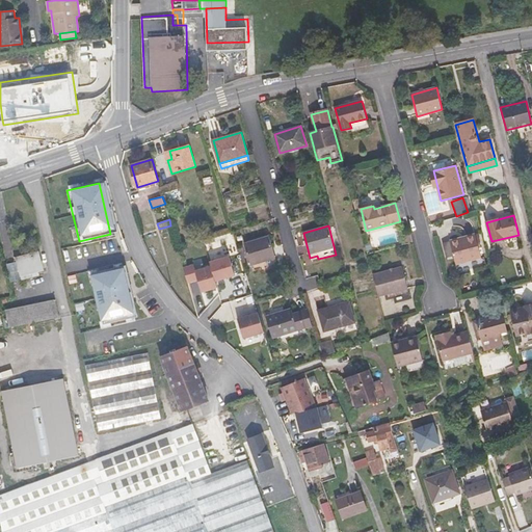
[(162,238),(173,235),(170,228),(160,231),(162,238)]
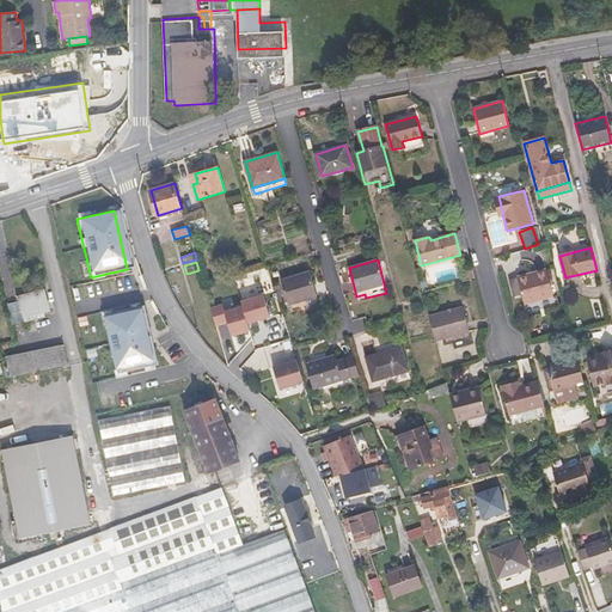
[(464,267),(467,281),(476,280),(471,264),(464,267)]
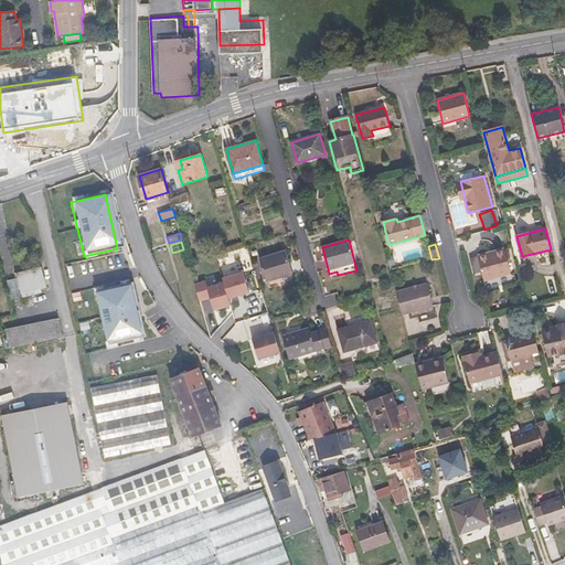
[(484,279),(484,280),(512,273),(505,248),(478,256),(479,262),(484,279)]
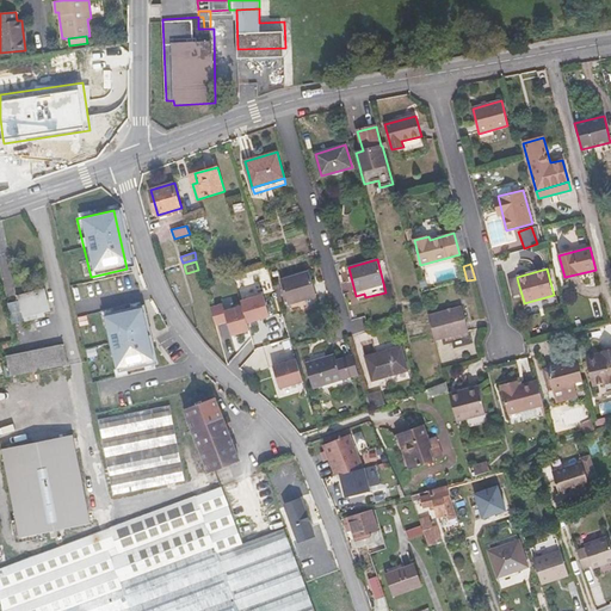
[(288,304),(316,295),(309,272),(281,281),(288,304)]
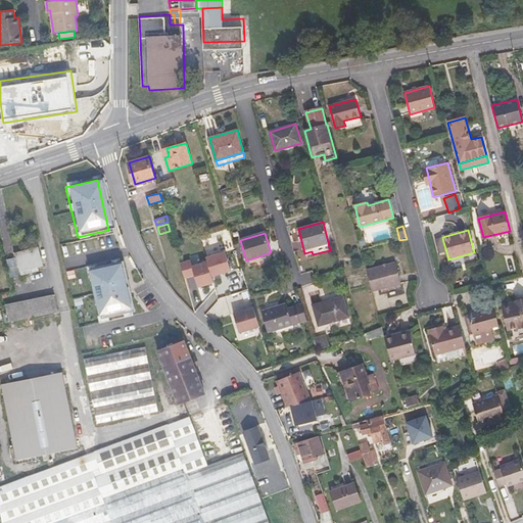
[(443,242),(442,237),(434,240),(439,260),(448,258),(443,242)]
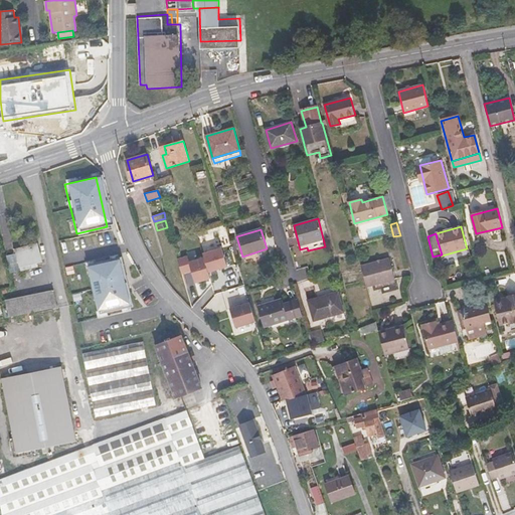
[(231,239),(235,255),(239,254),(234,238),(231,239)]
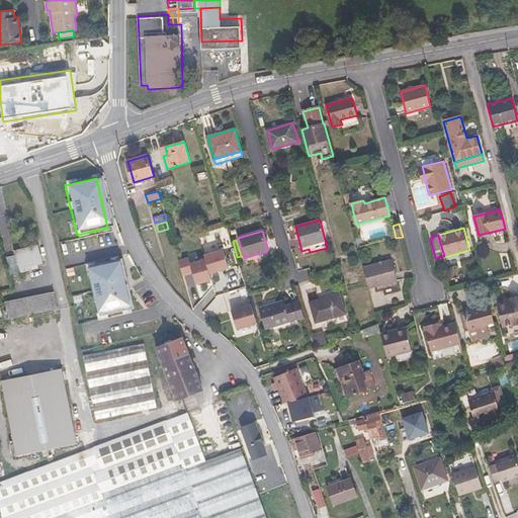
[(20,268),(37,263),(42,262),(37,245),(16,252),(20,268)]
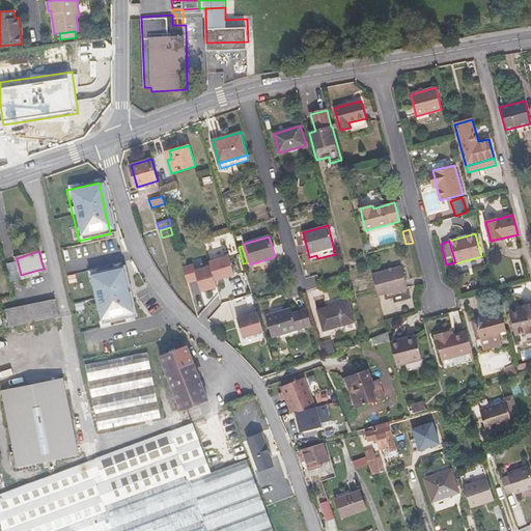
[(229,256),(210,261),(211,266),(215,280),(234,275),(229,256)]
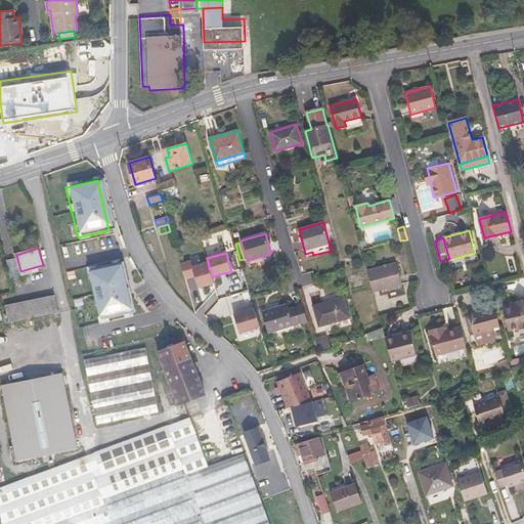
[(273,260),(271,253),(247,261),(249,267),(273,260)]
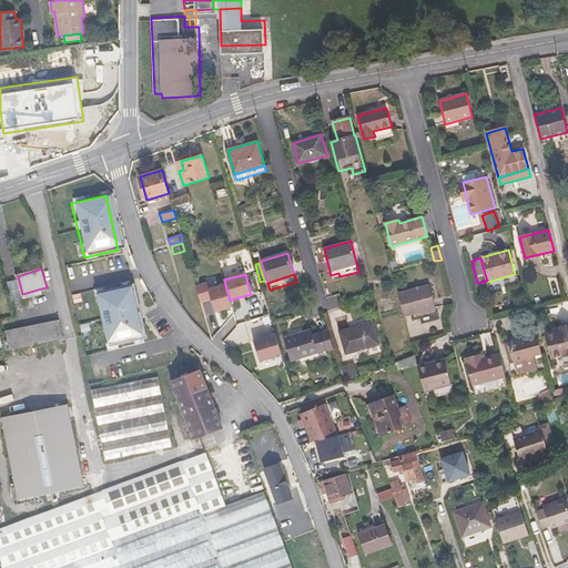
[(7,283),(13,300),(23,296),(17,280),(7,283)]
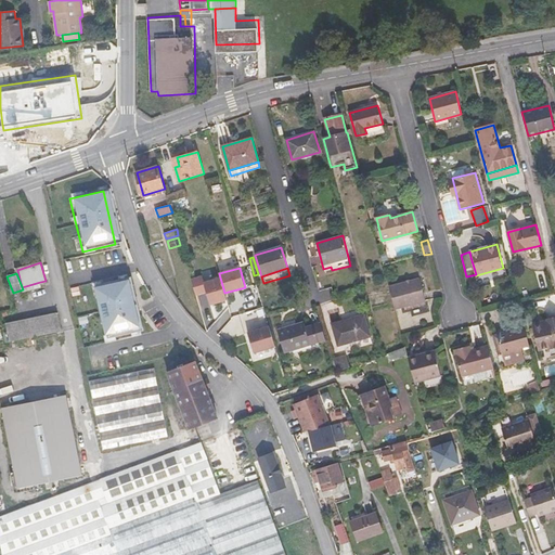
[(224,293),(220,278),(205,282),(203,276),(192,280),(196,295),(207,292),(210,305),(227,299),(224,293)]
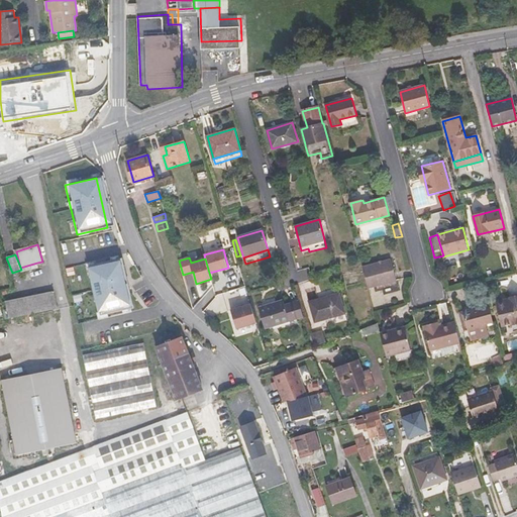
[(391,260),(363,267),(368,288),(397,280),(391,260)]
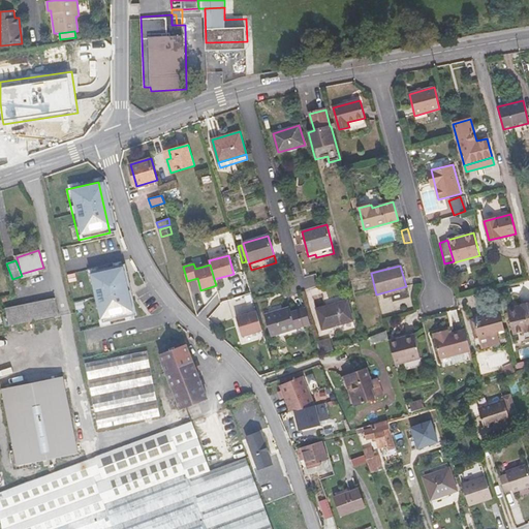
[(119,268),(88,275),(99,324),(130,317),(119,268)]
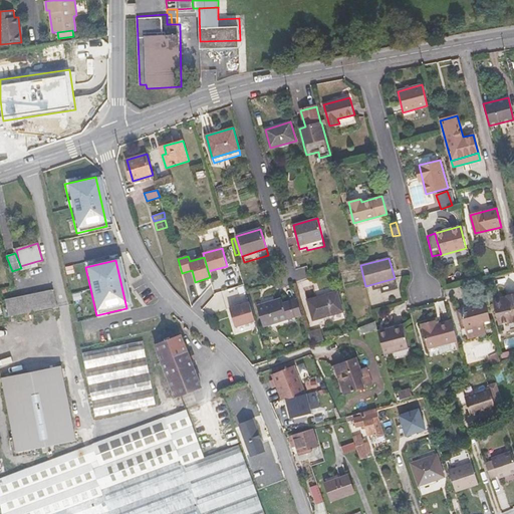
[(39,266),(37,261),(20,266),(22,271),(39,266)]
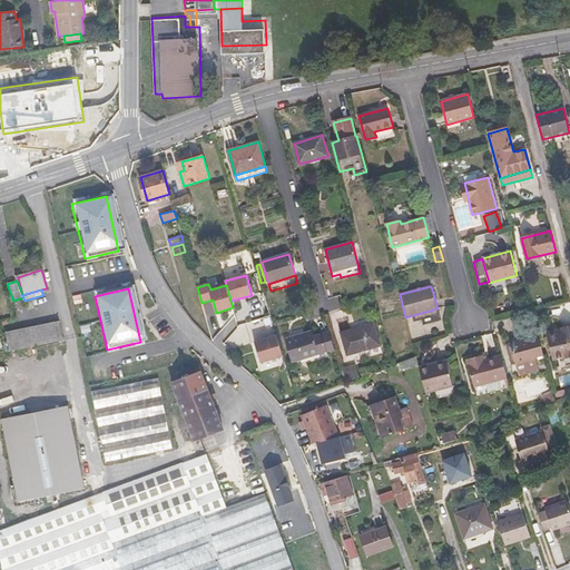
[(10,350),(64,340),(59,321),(7,332),(10,350)]
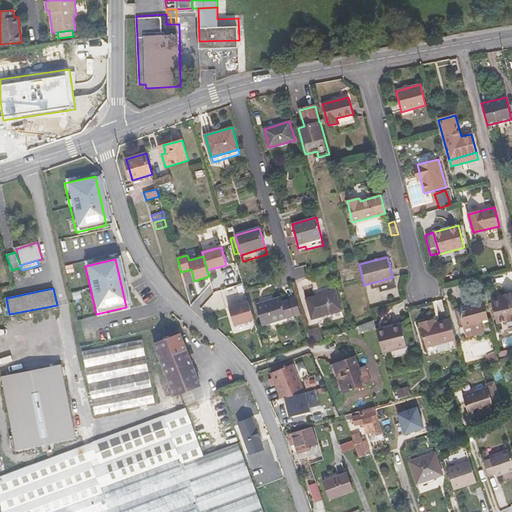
[(311,319),(325,315),(327,321),(342,317),(335,291),(305,299),(311,319)]
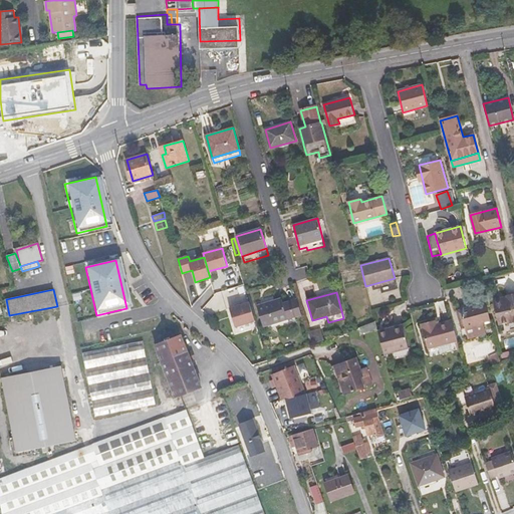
[(513,320),(513,293),(507,296),(507,298),(493,302),(499,325),(513,320)]
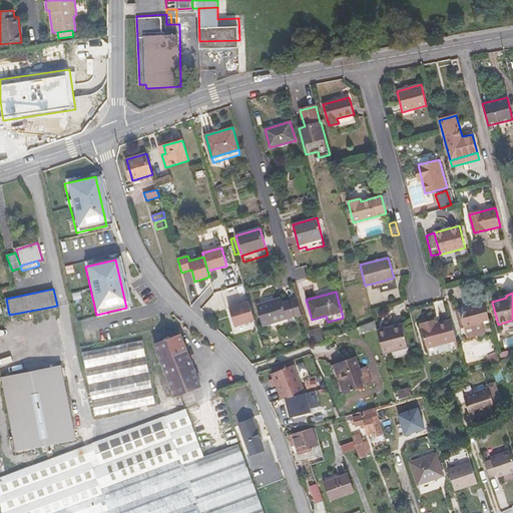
[(283,304),(281,298),(257,306),(263,326),(287,318),(295,316),(290,302),(283,304)]
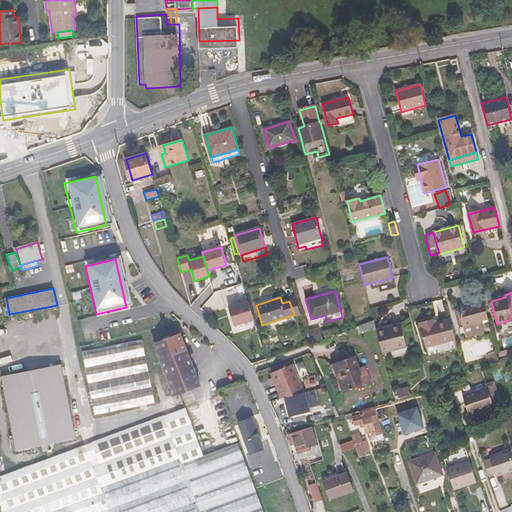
[(296,298),(289,301),(294,315),(300,313),(296,298)]
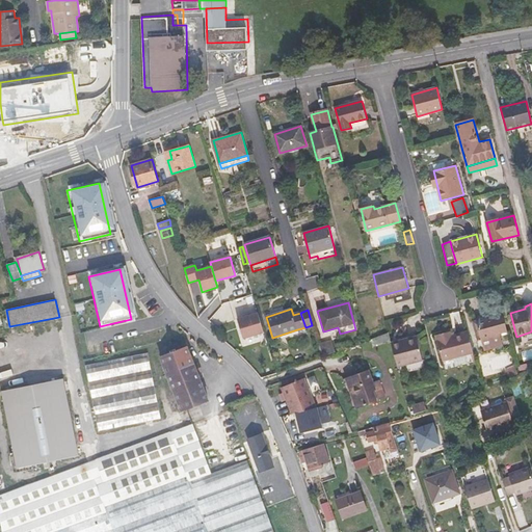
[(258,313),(238,319),(243,338),(264,333),(258,313)]
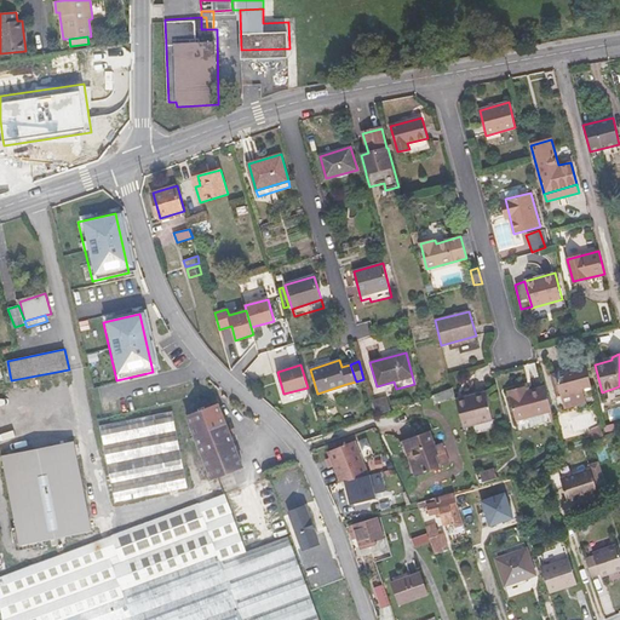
[(561,396),(592,389),(586,368),(569,372),(568,369),(555,373),(561,396)]
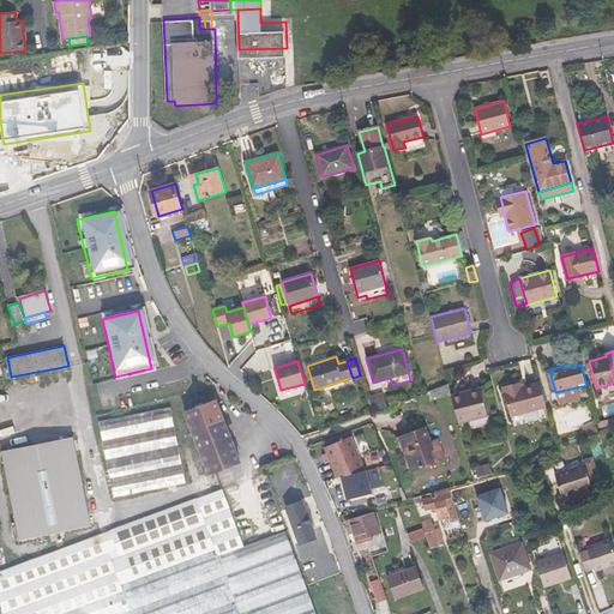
[(549,393),(555,391),(549,369),(543,372),(549,393)]
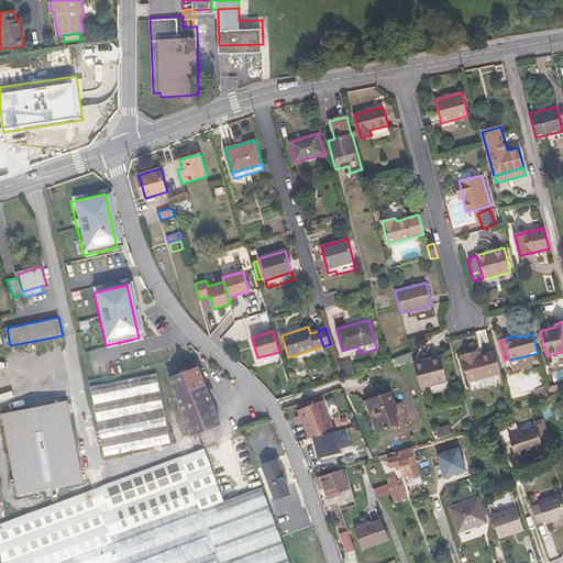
[(299,361),(319,355),(318,351),(298,356),(299,361)]
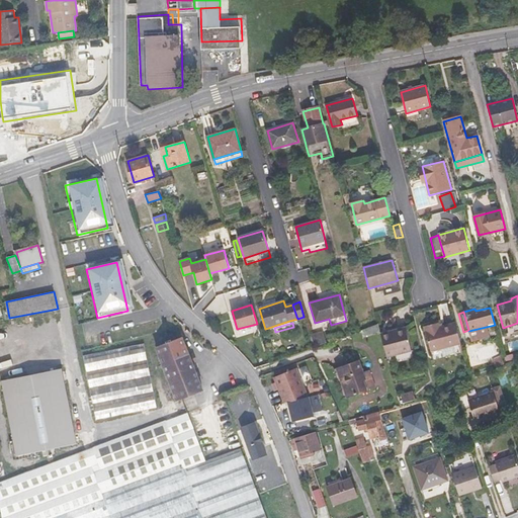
[(460,343),(455,323),(439,327),(436,328),(435,323),(424,326),(430,351),(460,343)]
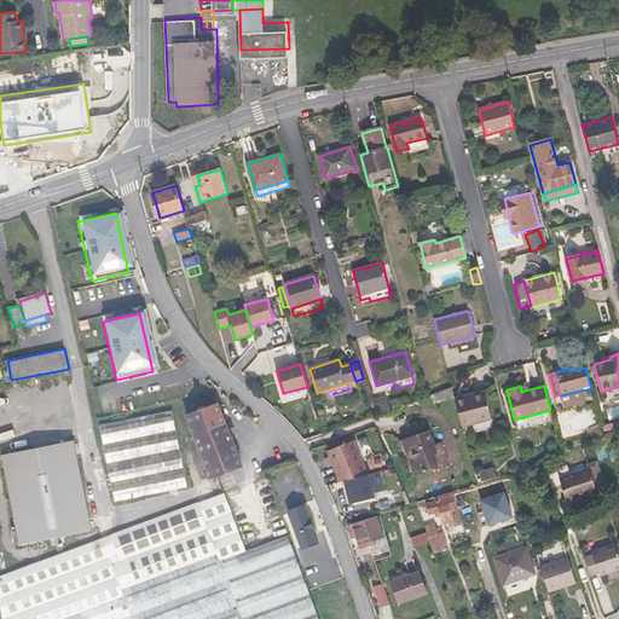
[(455,394),(452,387),(435,393),(438,400),(455,394)]
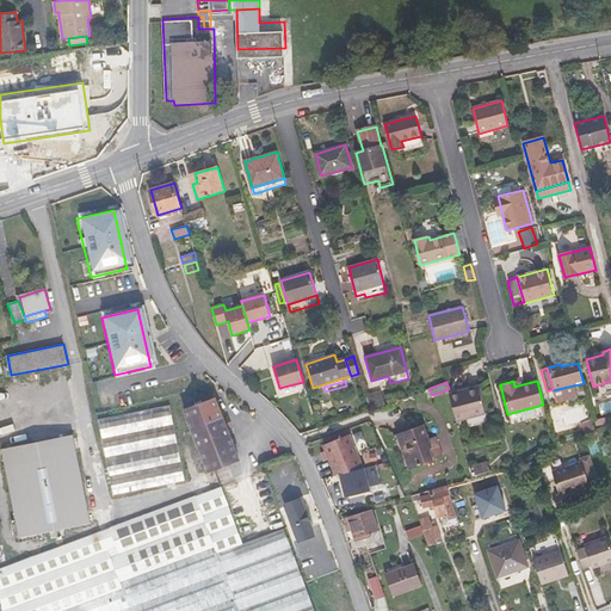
[(584,383),(553,390),(556,402),(586,394),(584,383)]
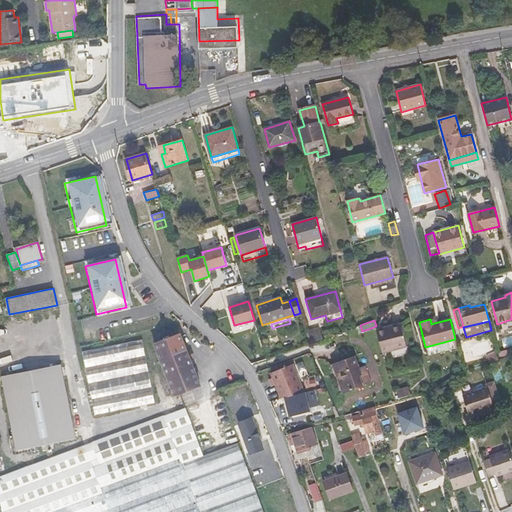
[(385,328),(377,330),(383,353),(407,346),(402,326),(386,330),(385,328)]
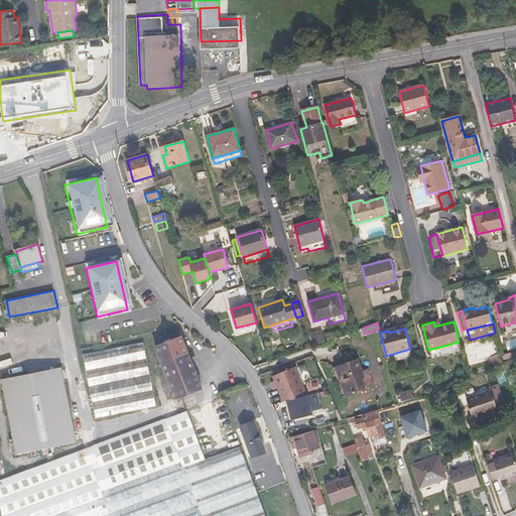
[(325,343),(326,334),(311,334),(311,342),(325,343)]
